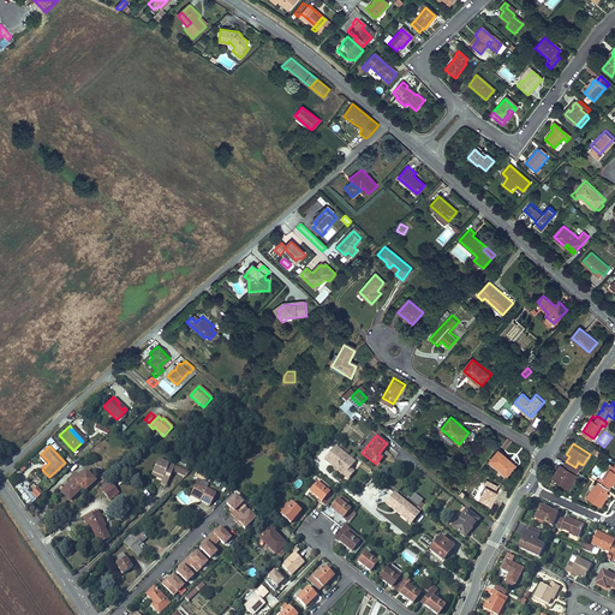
[(604,452),(596,446),(592,451),(601,457),(604,452)]
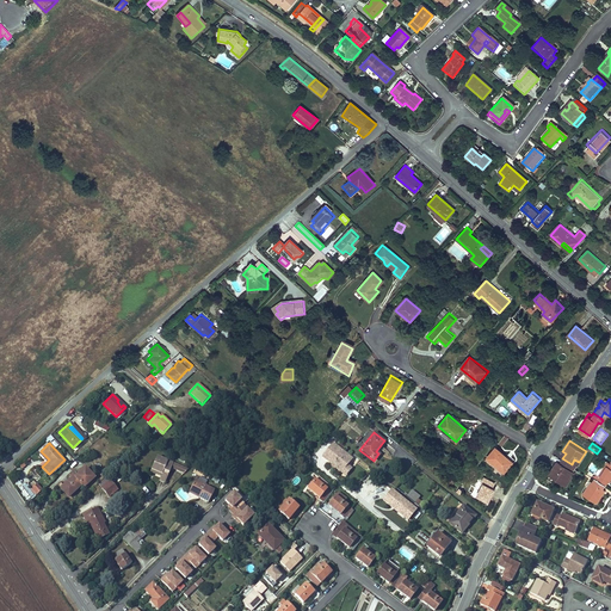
[(353,460),(333,444),(322,458),(341,474),(347,467),(353,460)]
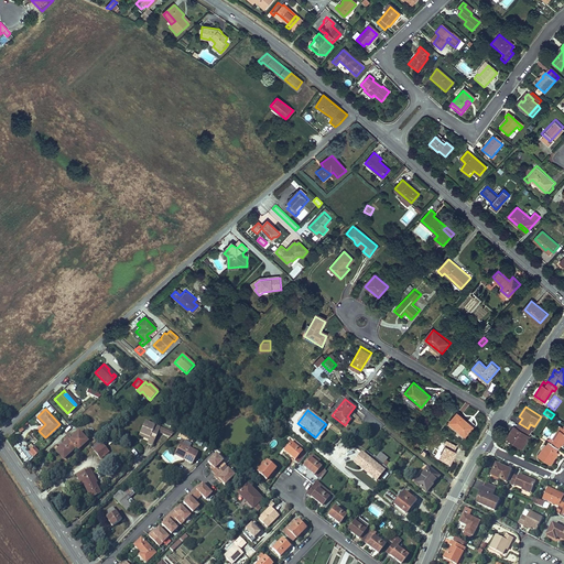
[(457,412),(449,421),(466,436),(474,426),(457,412)]
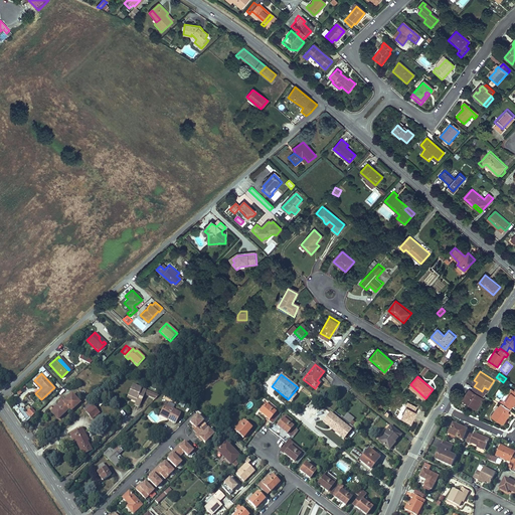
[(146,391),(133,385),(128,395),(137,400),(136,402),(134,405),(138,407),(144,395),(146,391)]
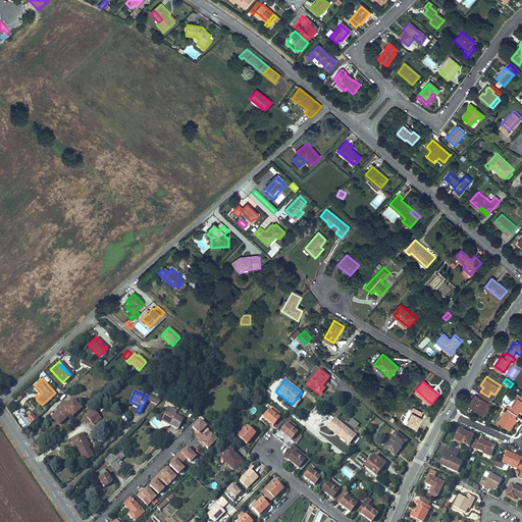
[(480,392),(479,394),(476,392),(469,403),(483,412),(490,401),(487,399),(488,397),(480,392)]
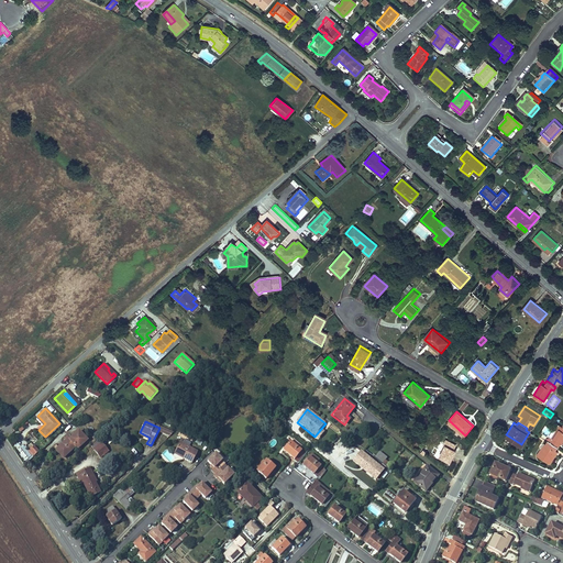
[(562,424),(561,423),(552,435),(553,437),(551,440),(558,444),(559,444),(560,443),(561,441),(562,442),(562,440),(562,424)]
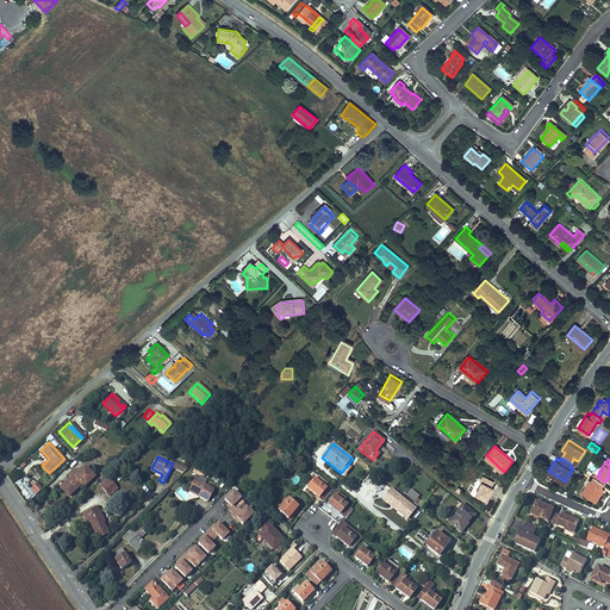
[(56,484),(68,496),(80,483),(82,485),(93,475),(83,466),(73,477),(72,475),(62,484),(60,480),(56,484)]
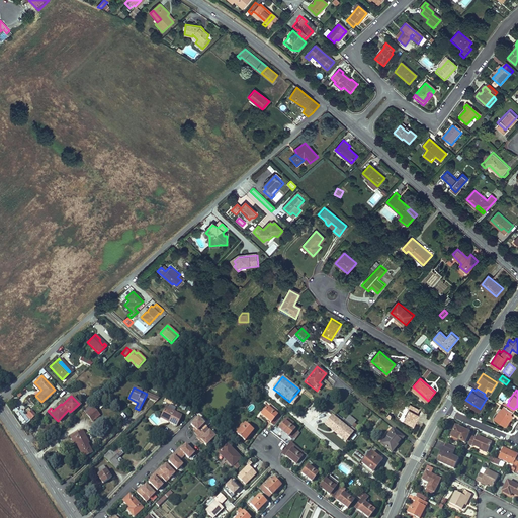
[(292,405),(297,398),(294,396),(289,402),(292,405)]
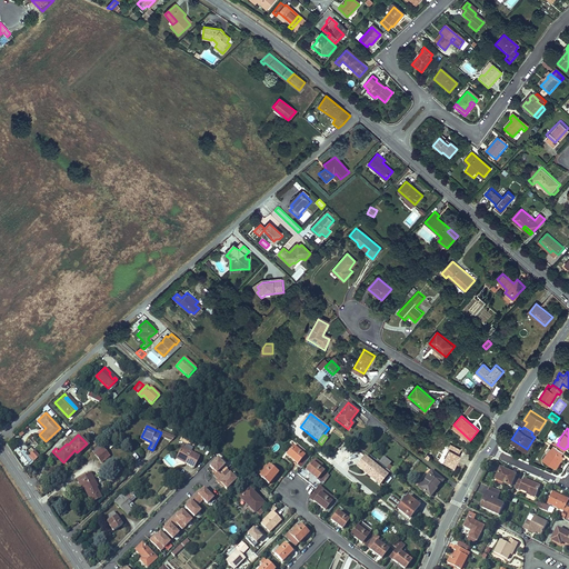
[(552,447),(550,446),(542,458),(556,467),(565,455),(561,452),(562,451),(563,449),(557,445),(555,442),(552,447)]
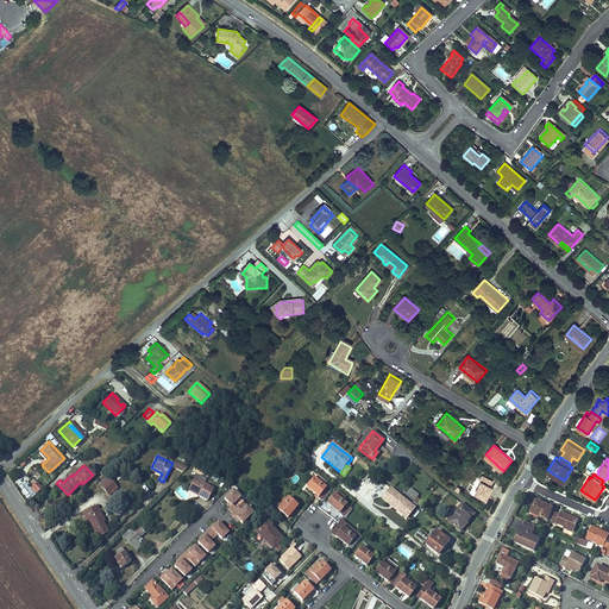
[(326,488),(314,478),(307,488),(319,497),(326,488)]
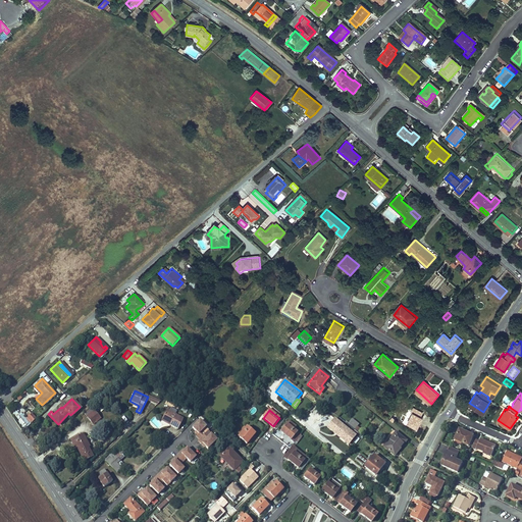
[(95,411),(87,418),(93,424),(101,418),(95,411)]
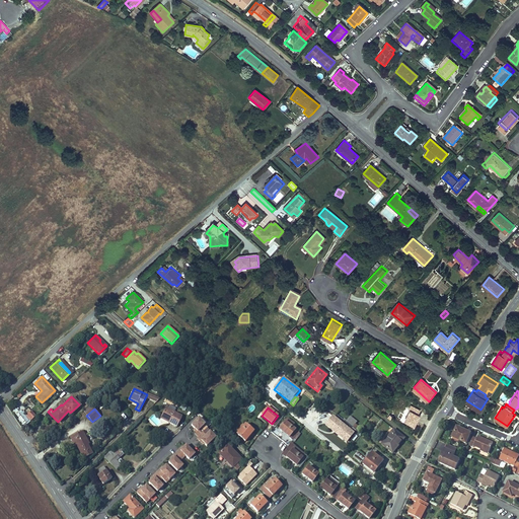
[(165,409),(162,417),(171,421),(170,424),(178,427),(182,417),(175,414),(175,413),(165,409)]
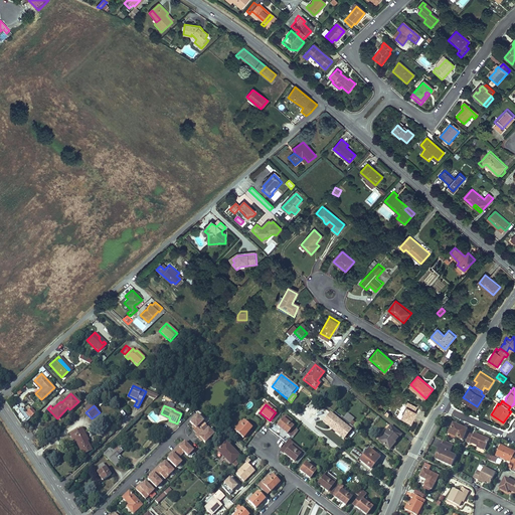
[(32,415),(35,412),(31,407),(27,411),(32,415)]
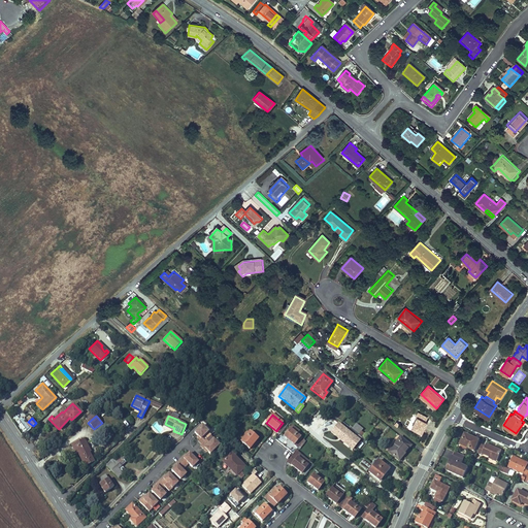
[(282,435),(288,427),(283,423),(276,431),(282,435)]
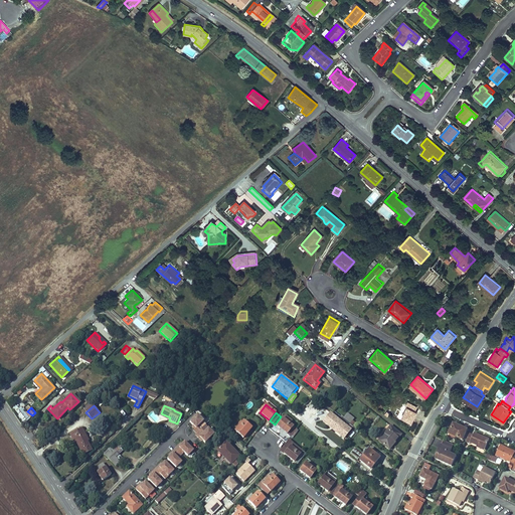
[(352,431),(332,413),(324,422),(344,440),(352,431)]
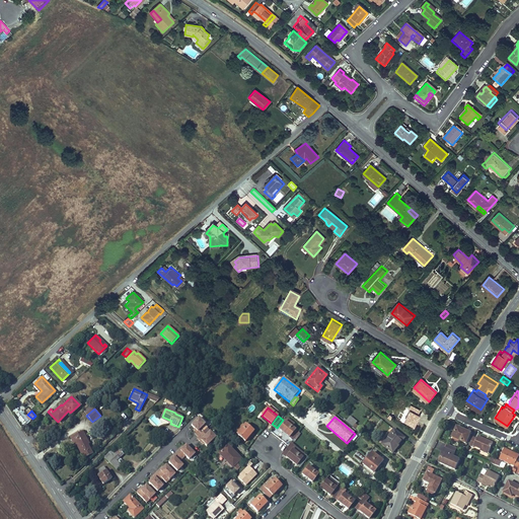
[(201,428),(205,424),(199,418),(191,425),(195,429),(197,431),(196,432),(195,434),(198,437),(204,431),(201,428)]
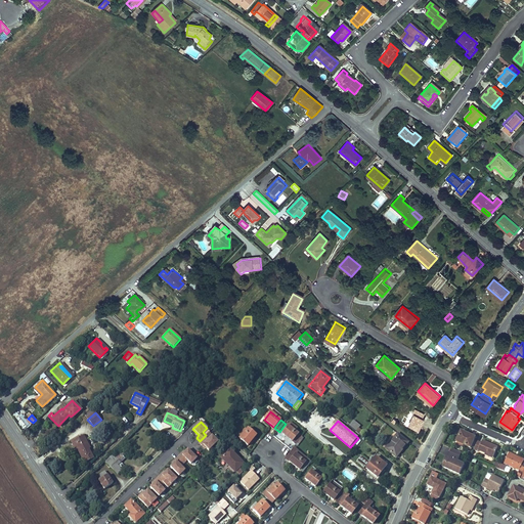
[(352,422),(349,426),(360,434),(363,430),(352,422)]
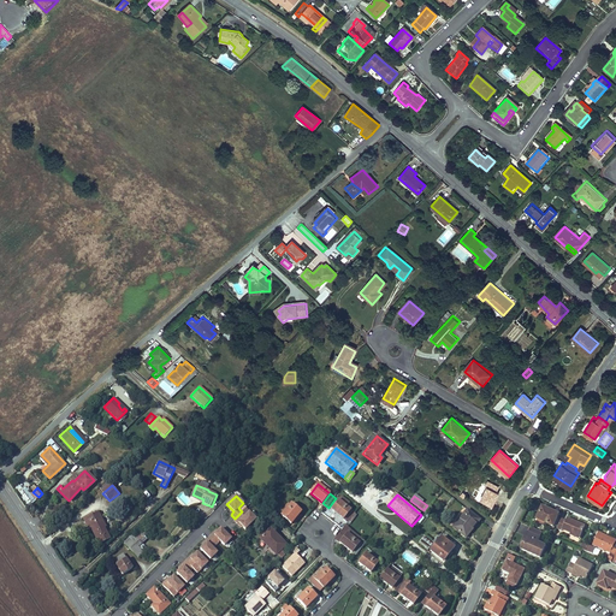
[(349,525),(356,515),(351,510),(339,501),(332,510),(343,520),(349,525)]
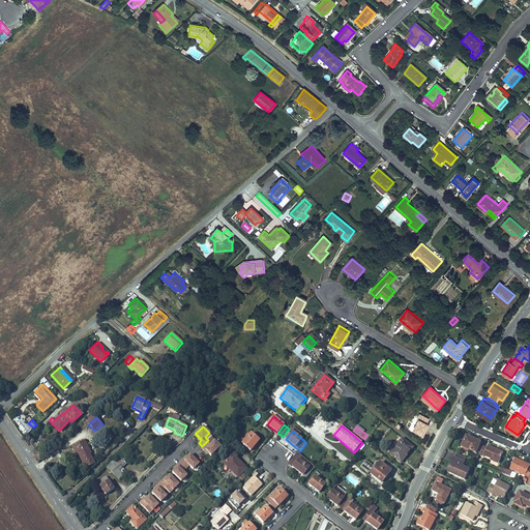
[(260,441),(252,434),(242,445),(251,452),(260,441)]
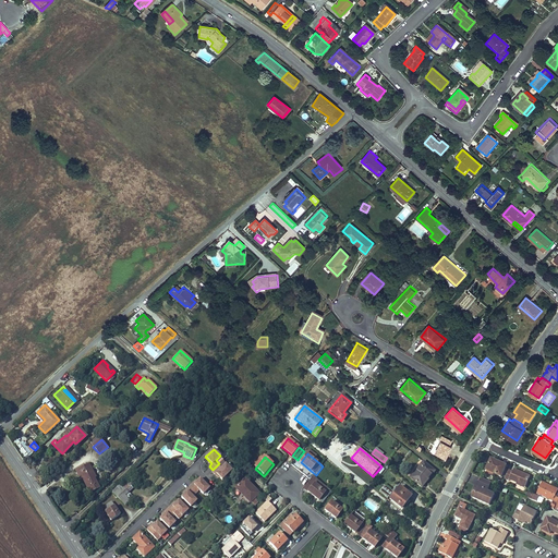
[(494,458),(488,469),(504,475),(508,464),(494,458)]
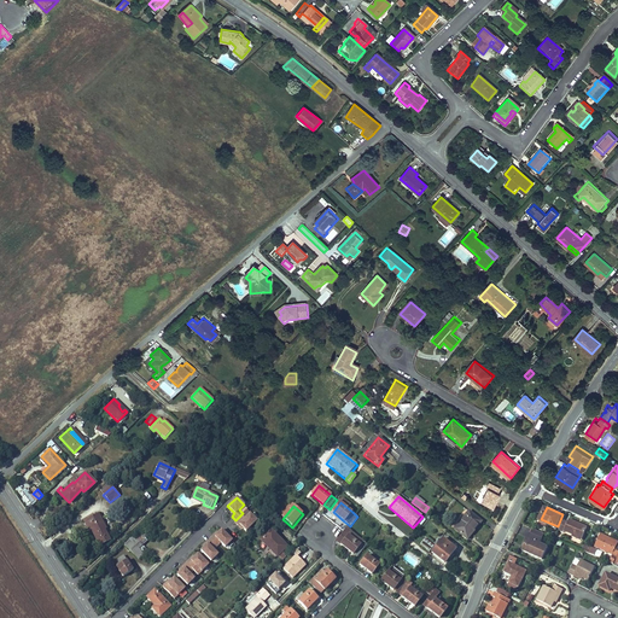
[(257,519),(248,509),(243,513),(235,520),(234,522),(238,525),(239,524),(243,528),(246,531),(257,519)]
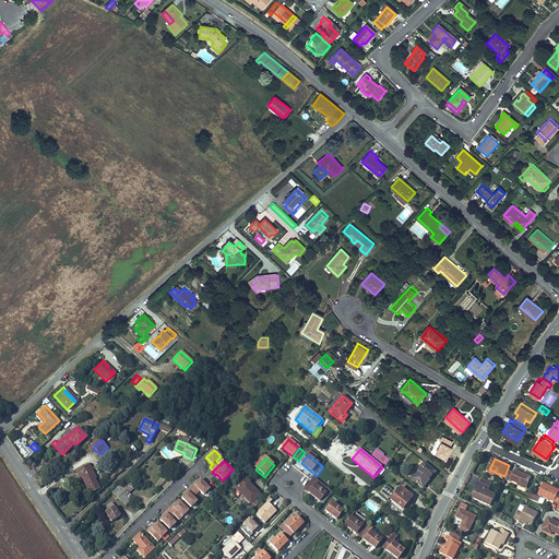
[(432,470),(424,463),(415,474),(418,476),(414,482),(424,489),(427,485),(424,482),(432,470)]
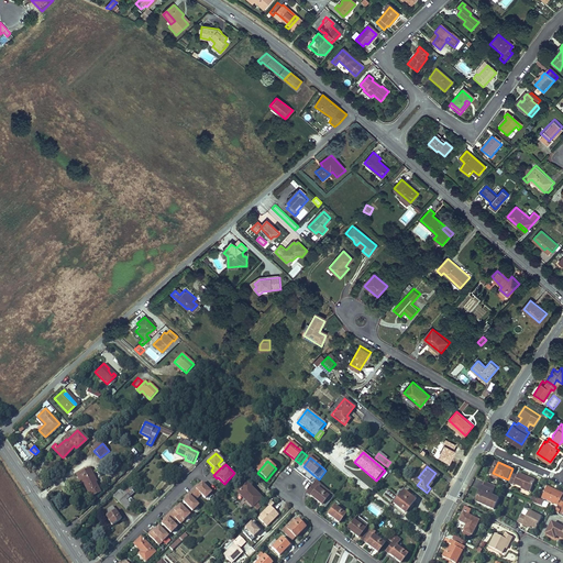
[(89,467),(78,474),(91,497),(100,492),(95,483),(97,481),(89,467)]
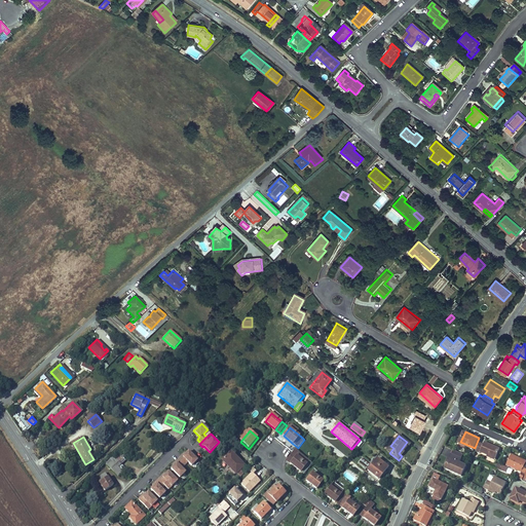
[(484,443),(480,441),(476,449),(481,451),(482,450),(495,456),(500,447),(486,440),(484,443)]
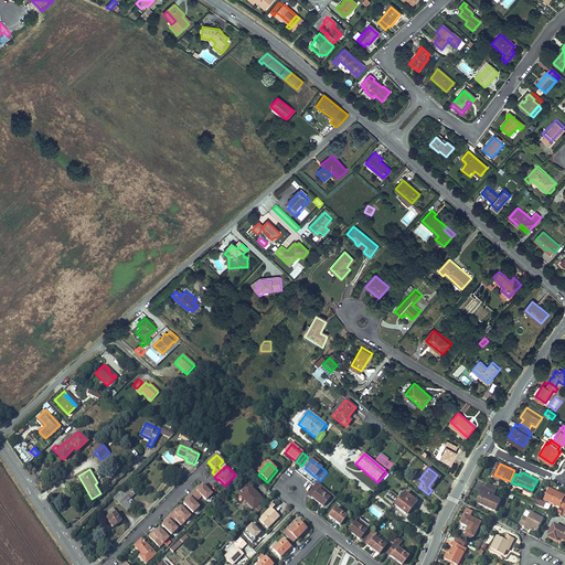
[(428,487),(432,490),(440,478),(437,475),(428,487)]
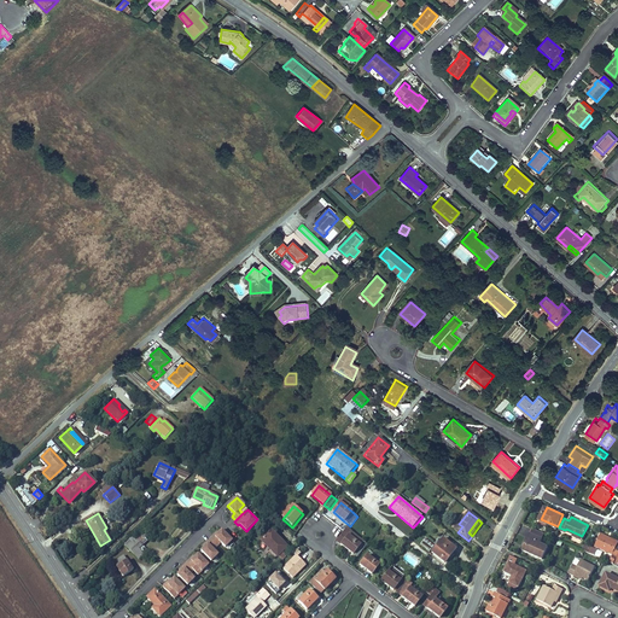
[(349,528),(345,532),(339,540),(339,542),(354,554),(362,544),(350,535),(353,531),(349,528)]
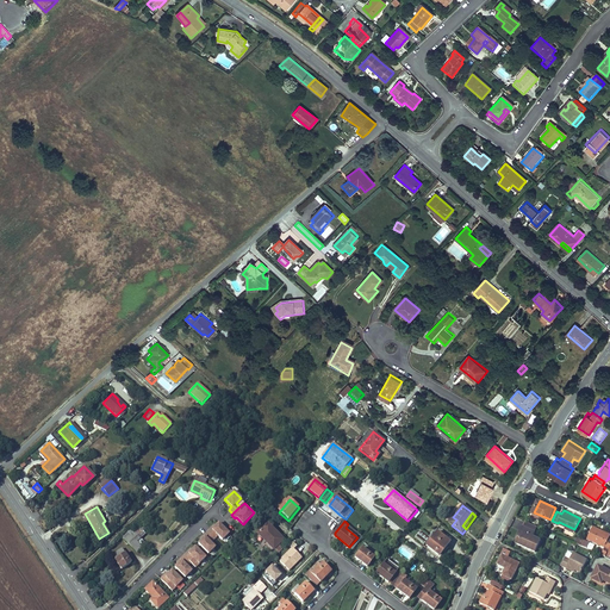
[(229,533),(218,523),(216,526),(212,529),(211,528),(207,531),(213,539),(218,535),(222,540),(229,533)]
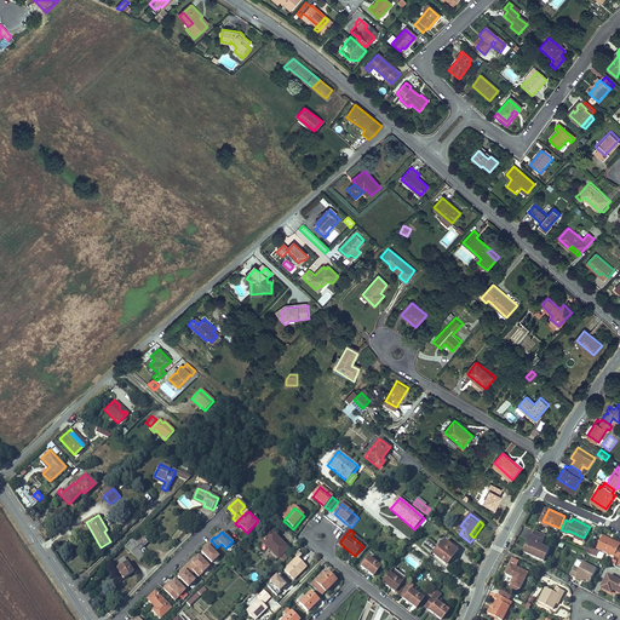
[(532,545),(528,551),(546,560),(552,547),(544,544),(546,538),(534,532),(530,538),(537,540),(534,545),(532,545)]
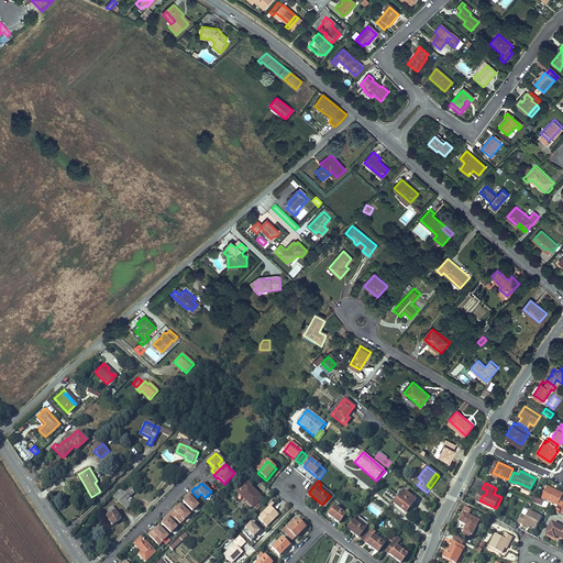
[(247,484),(238,493),(252,507),(254,505),(260,499),(261,498),(247,484)]
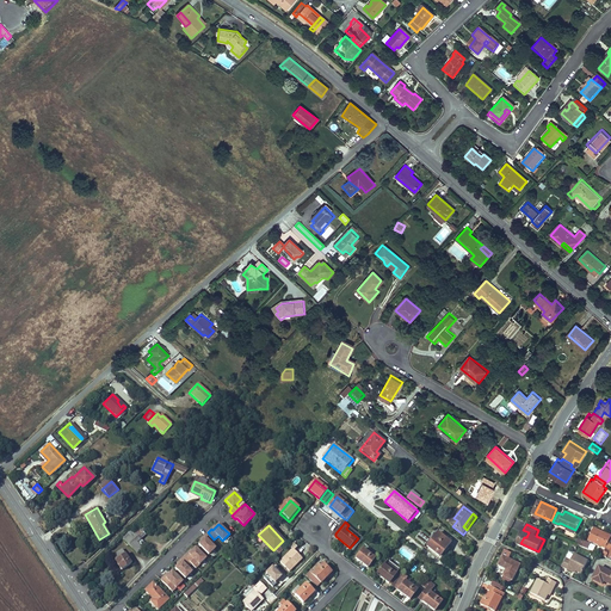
[(594,526),(588,538),(605,545),(609,548),(610,543),(610,531),(609,531),(608,534),(600,530),(602,529),(594,526)]
